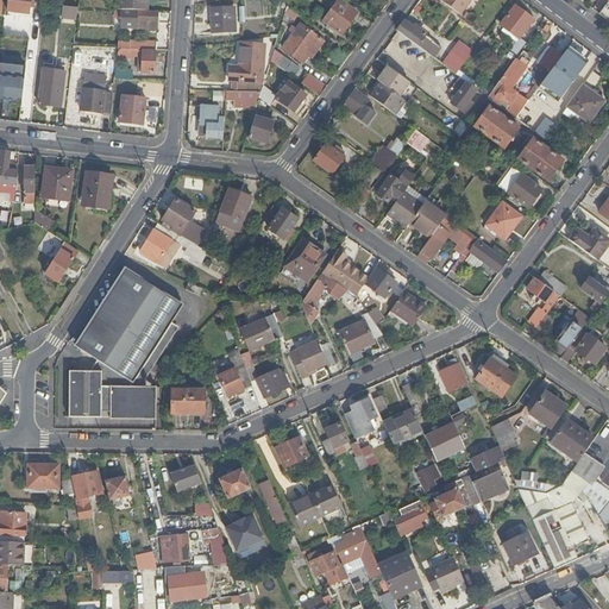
[(10,0),(8,12),(29,14),(30,8),(33,10),(33,0),(10,0)]
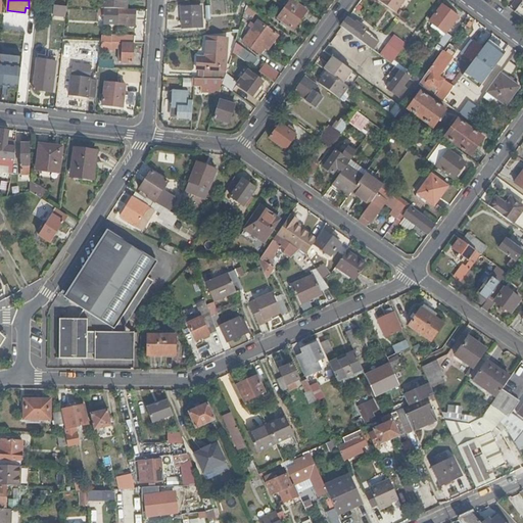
[(127,9),(127,0),(101,0),(101,8),(104,8),(127,9)]
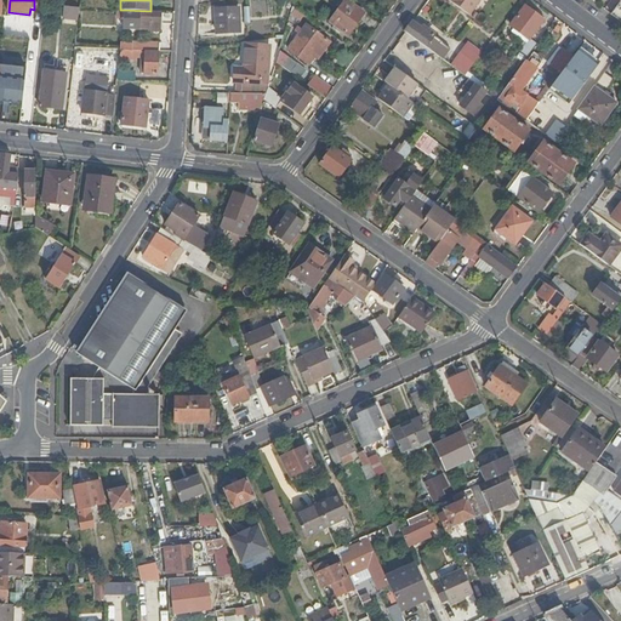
[(346,0),(330,21),(348,35),(365,13),(346,0)]
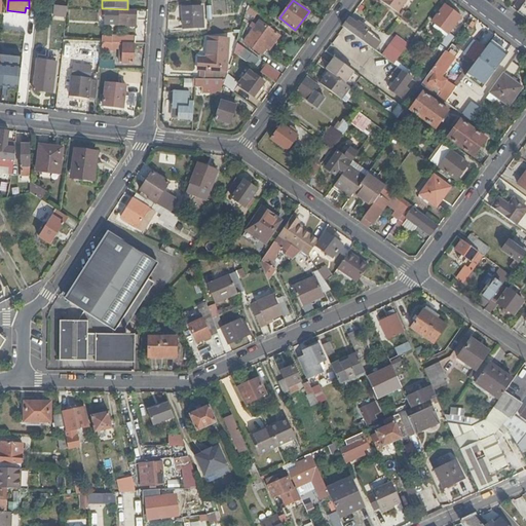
[(379,0),(380,0),(397,12),(405,0),(379,0)]
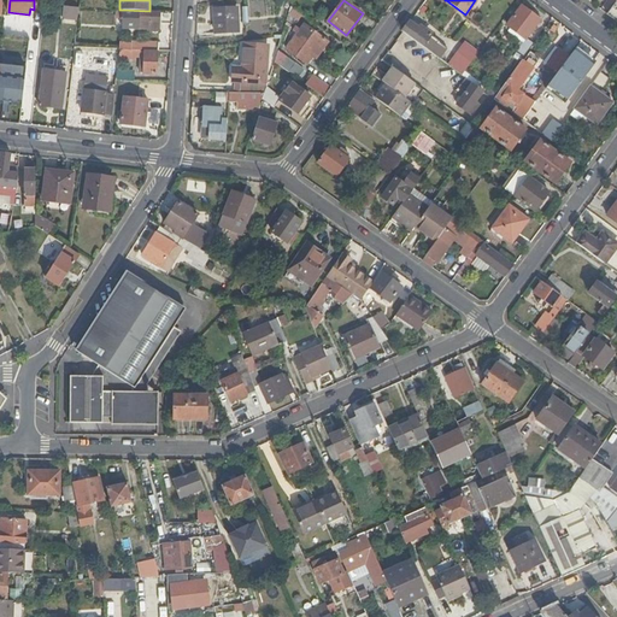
[(526,40),(527,39),(541,21),(522,6),(507,25),(526,40)]
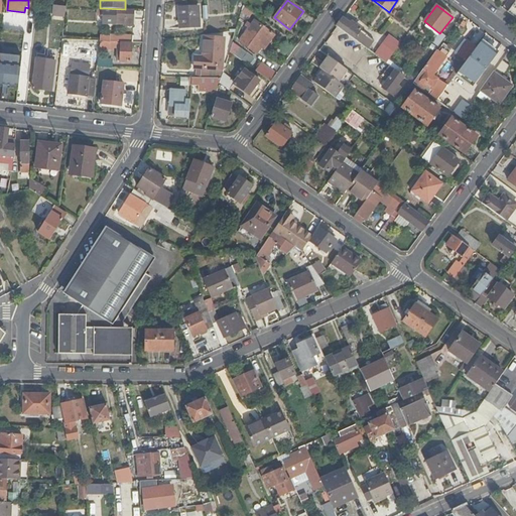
[(66,15),(67,7),(53,6),(52,14),(66,15)]
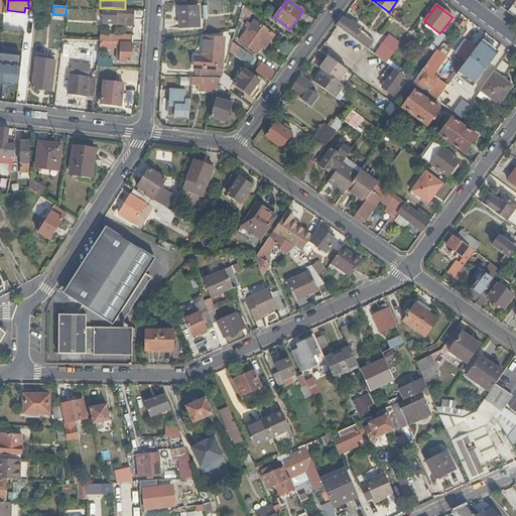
[(199,8),(179,9),(180,28),(200,27),(199,8)]
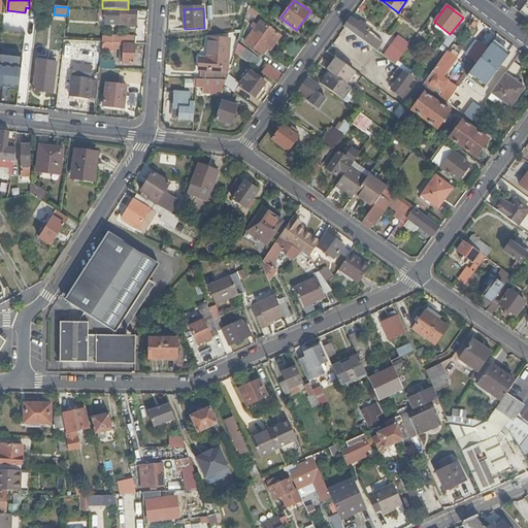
[(136,11),(105,9),(104,24),(127,25),(127,24),(130,24),(130,21),(136,21),(136,11)]
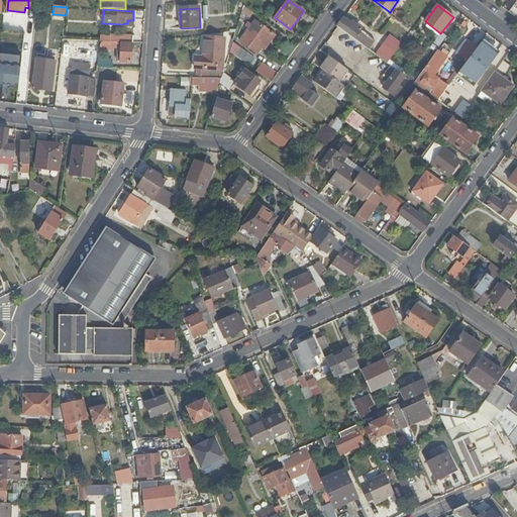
[(343,18),(337,26),(368,49),(375,40),(360,29),(362,29),(353,22),(351,24),(343,18)]
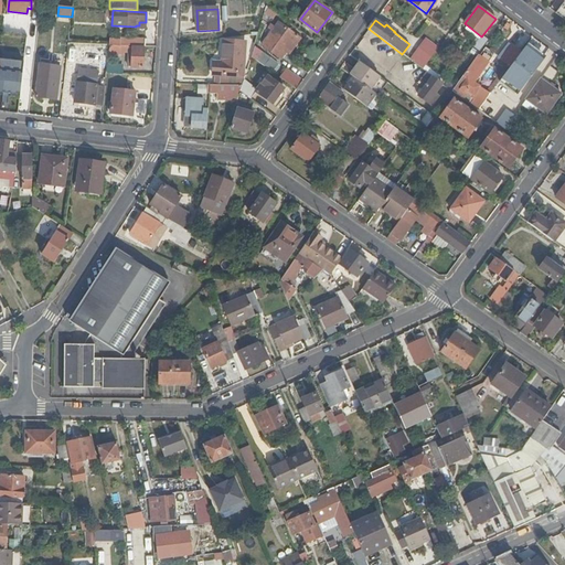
[(278,22),(263,45),(280,59),(291,44),(290,43),(297,35),(278,22)]
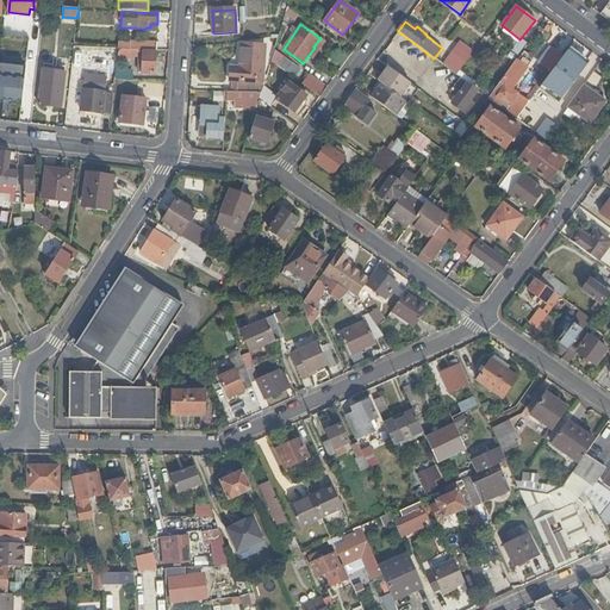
[(528,43),(521,38),(520,39),(511,50),(518,55),(528,43)]
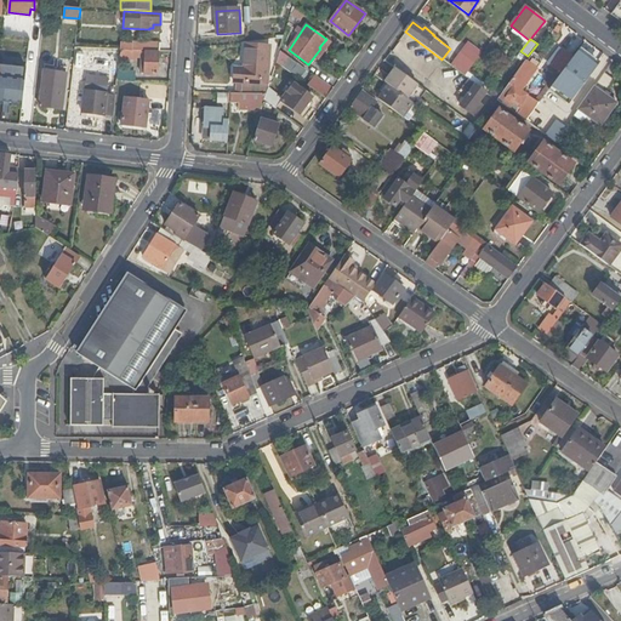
[(141,51),(159,51),(160,44),(134,41),(132,50),(141,51)]
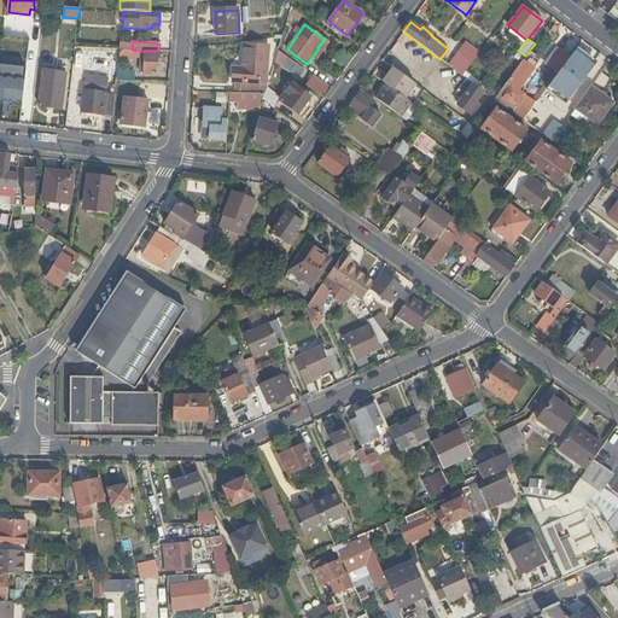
[(595,51),(583,41),(576,51),(587,59),(589,60),(595,51)]
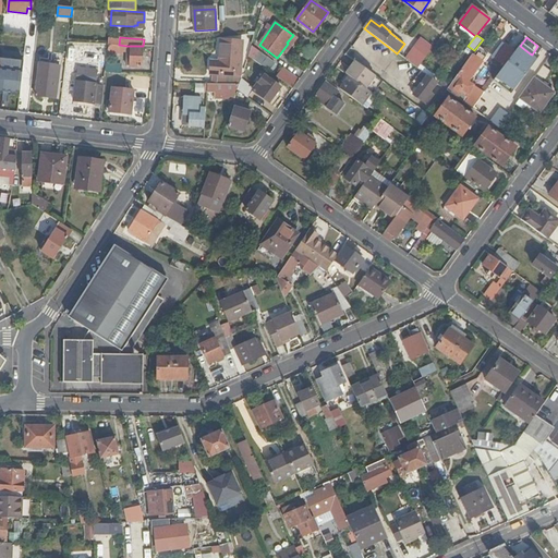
[(423,38),(405,59),(417,68),(434,47),(423,38)]
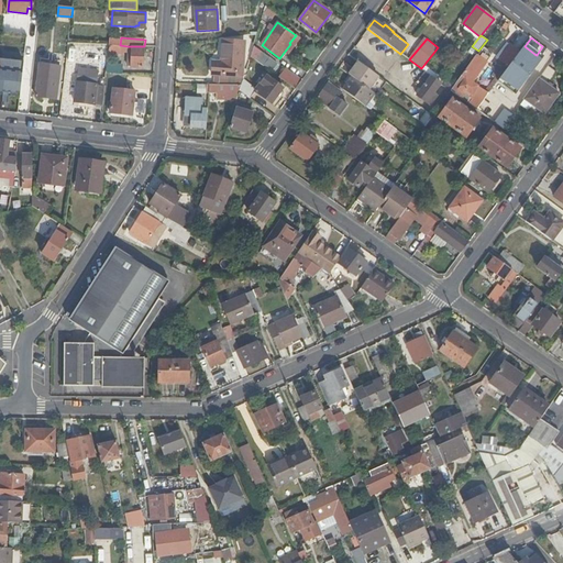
[(243,80),(246,69),(243,69),(244,42),(223,41),(222,63),(213,62),(212,75),(216,75),(216,84),(242,85),(243,80)]
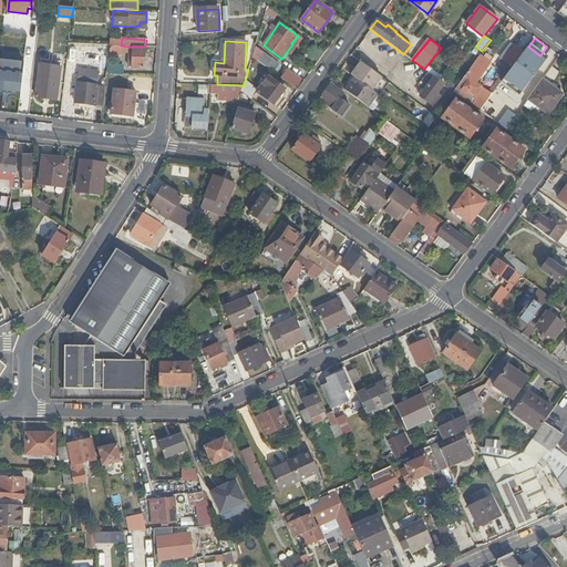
[(129,47),(121,45),(121,52),(132,52),(131,58),(130,58),(130,68),(133,68),(144,69),(145,49),(129,48),(129,47)]
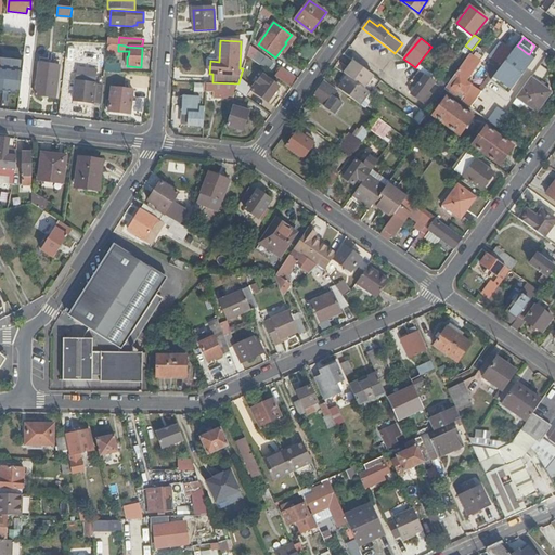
[(527,53),(517,46),(513,51),(524,59),(527,53)]
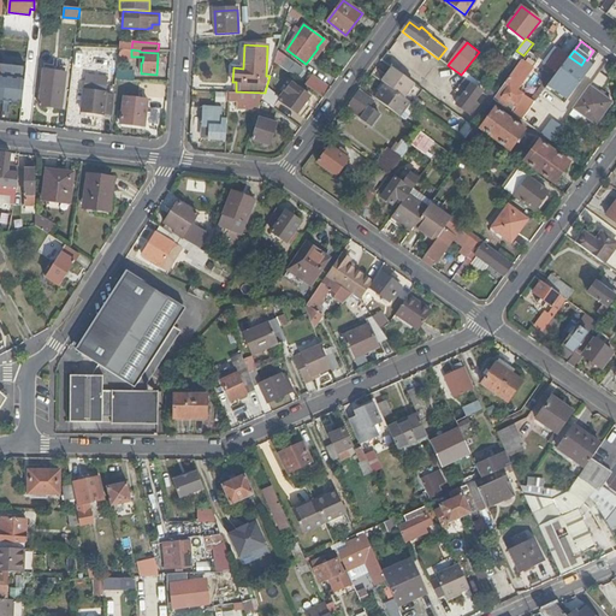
[(274,63),(282,67),(288,58),(278,52),(274,63)]
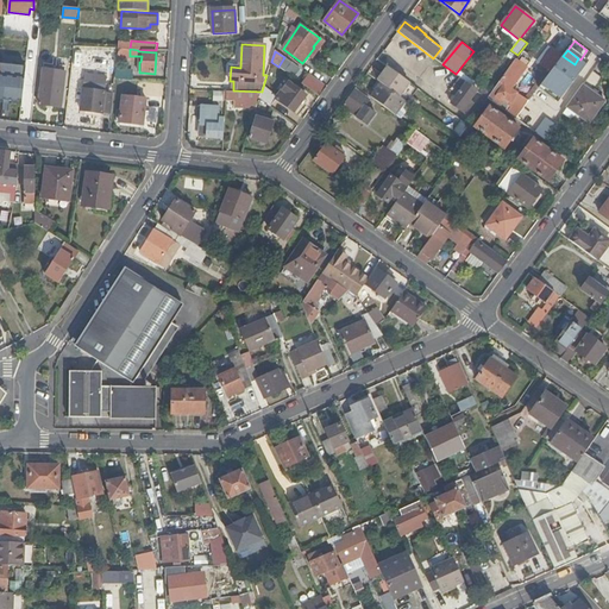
[(563,56),(558,62),(569,70),(575,64),(563,56)]
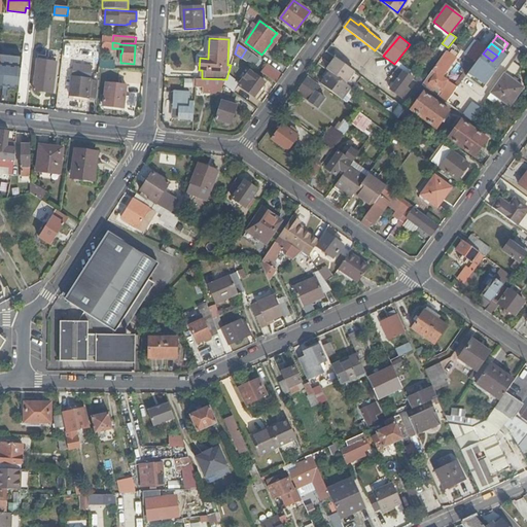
[(446,53),(422,85),(430,91),(433,86),(443,93),(440,98),(446,103),(457,89),(442,77),(455,59),(446,53)]
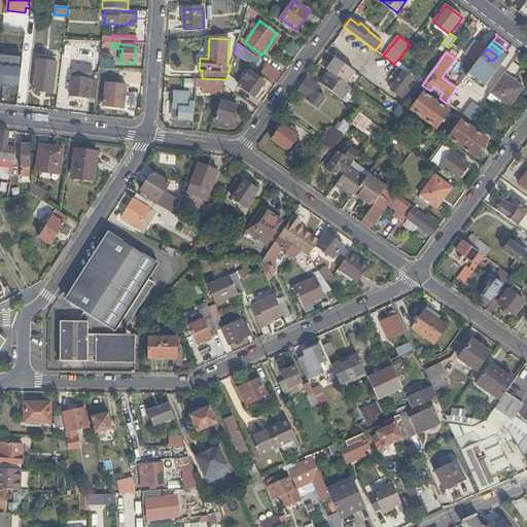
[(483,54),(457,89),(446,103),(457,111),(493,62),(492,61),(483,54)]
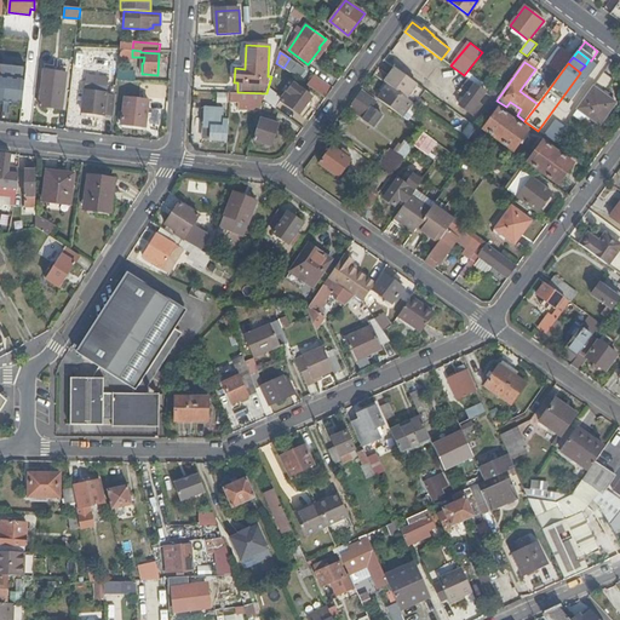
[(402,118),(413,103),(409,99),(419,86),(395,68),(385,82),(389,85),(383,91),(377,99),(402,118)]
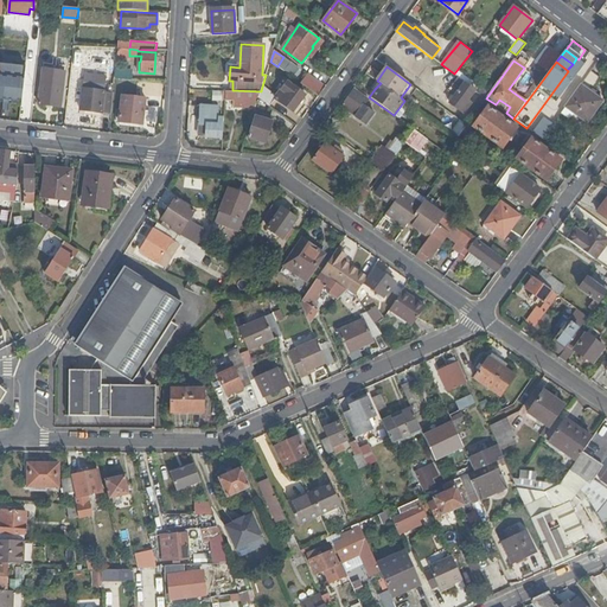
[(39,104),(58,107),(62,75),(43,72),(39,104)]
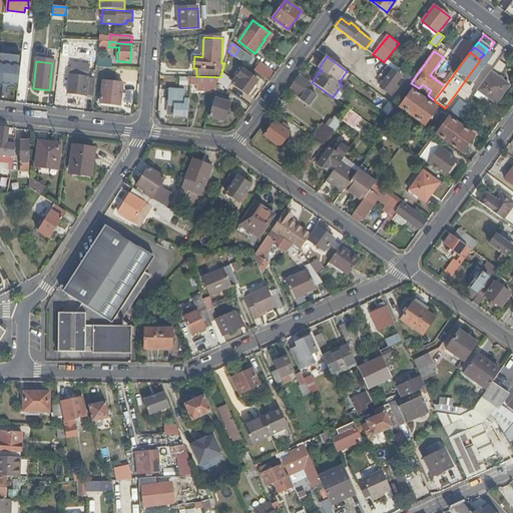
[(270,82),(276,74),(261,63),(254,71),(270,82)]
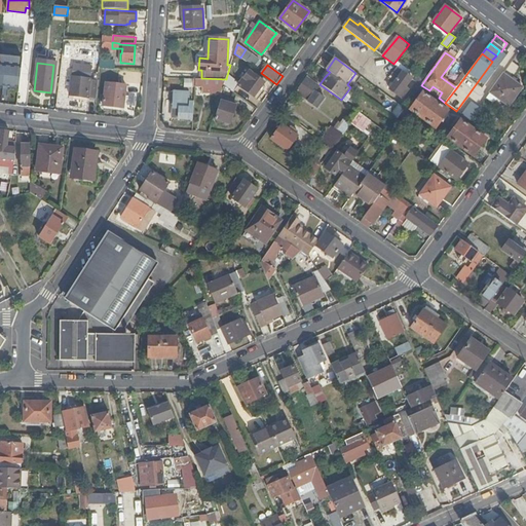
[(387,79),(393,84),(404,71),(397,67),(387,79)]
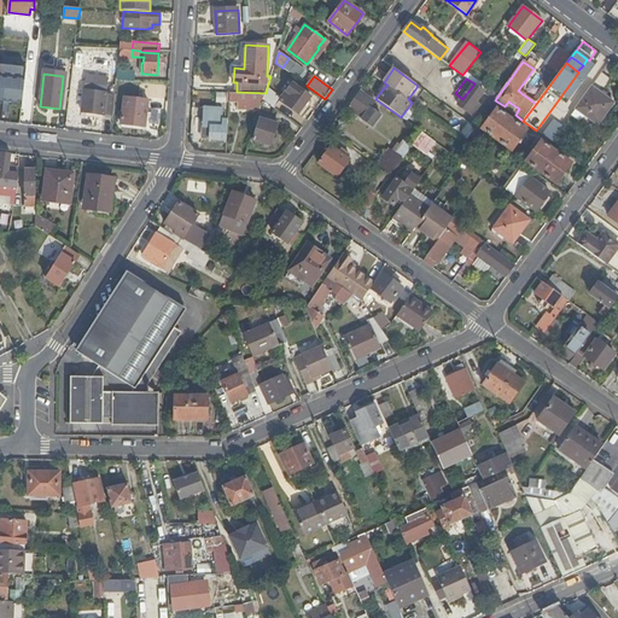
[(281,100),(299,114),(312,98),(293,83),(281,100)]
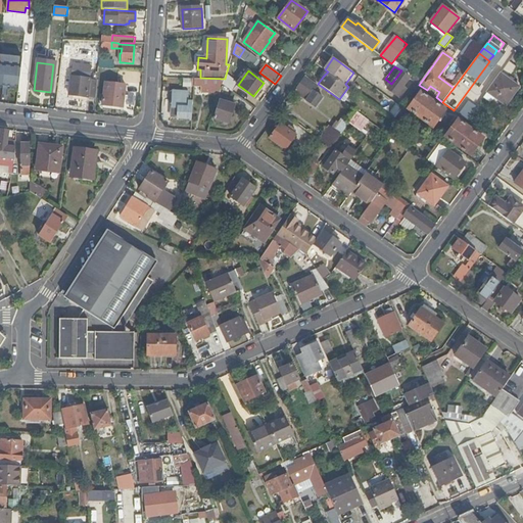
[(391,100),(401,108),(410,98),(403,93),(407,89),(409,91),(416,82),(401,70),(391,84),(387,89),(395,95),(391,100)]
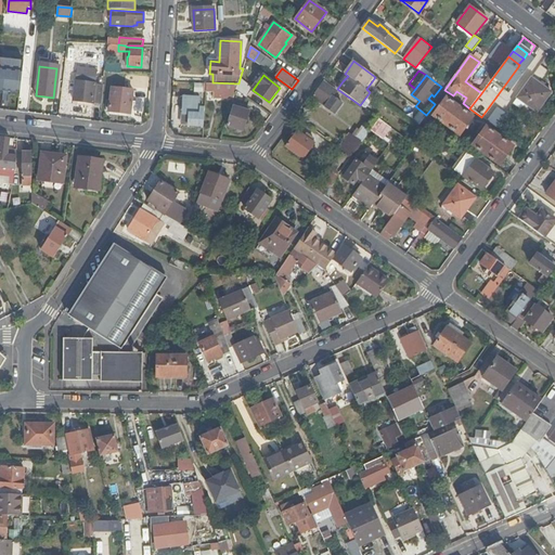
[(517,99),(525,104),(537,113),(552,93),(532,78),(524,89),(517,99)]
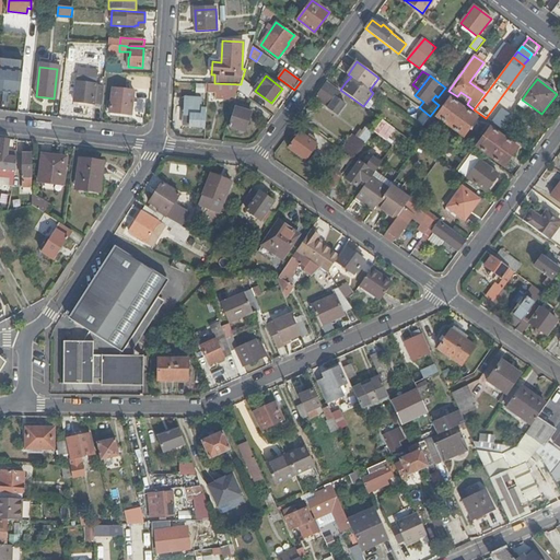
[(238,90),(249,97),(255,91),(242,80),(241,84),(238,90)]
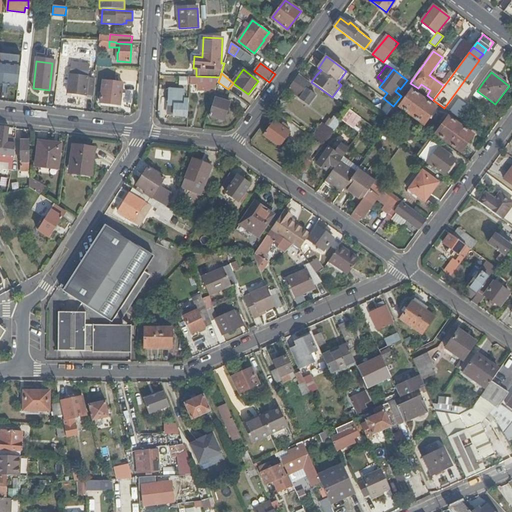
[(88,84),(88,78),(70,75),(68,93),(86,95),(87,91),(90,91),(91,85),(88,84)]
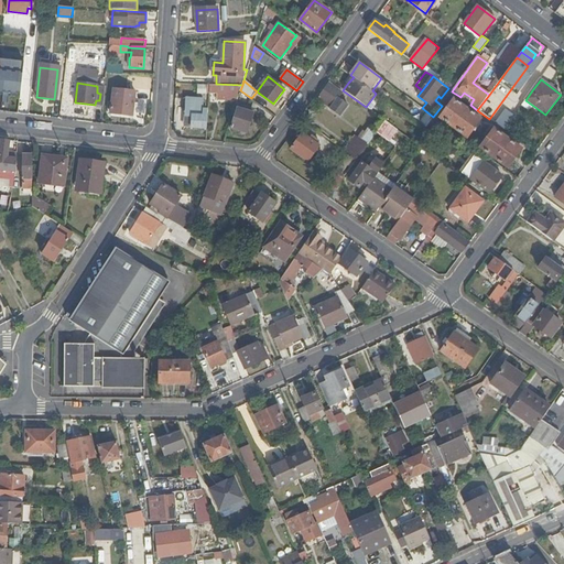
[(329,83),(318,97),(332,107),(331,109),(340,116),(348,106),(338,98),(343,93),(329,83)]
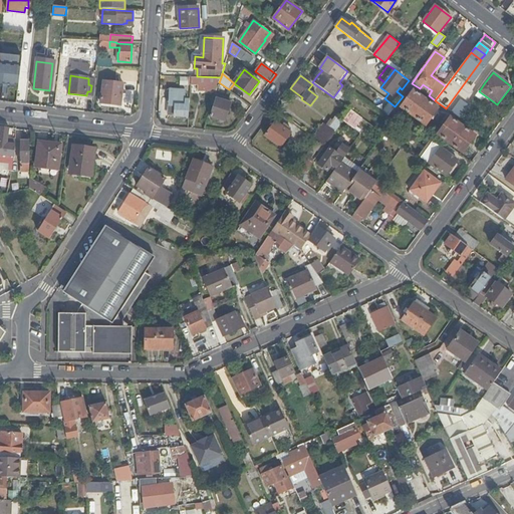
[(192,76),(182,76),(182,84),(190,85),(191,84),(192,76)]
